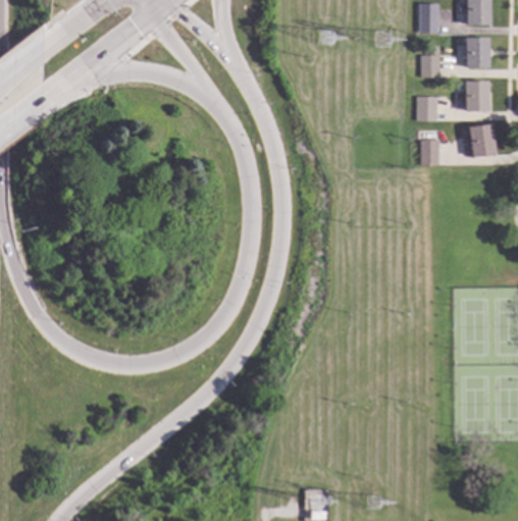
[(491,0),(491,25),(467,25),(467,0),(491,0)]
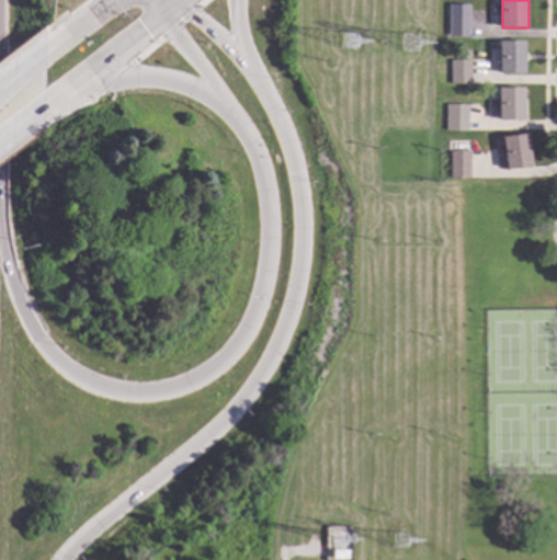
[(470,36),(472,3),(451,3),(451,35),(470,36)]
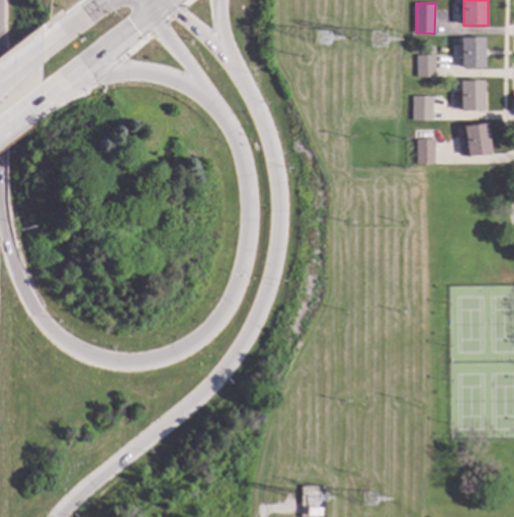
[(487,68),(462,68),(462,37),(487,37),(487,68)]
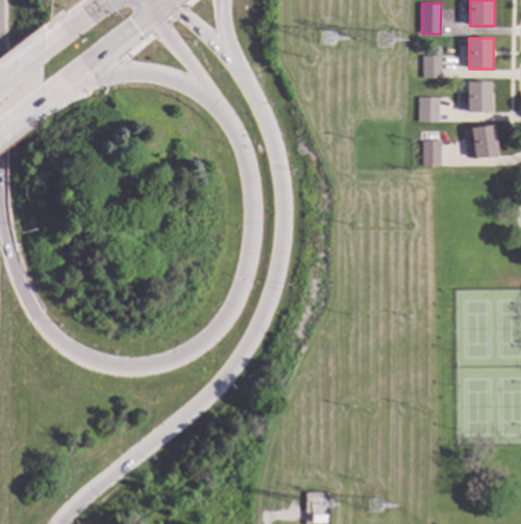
[(443,56),(443,79),(424,79),(425,55),(443,56)]
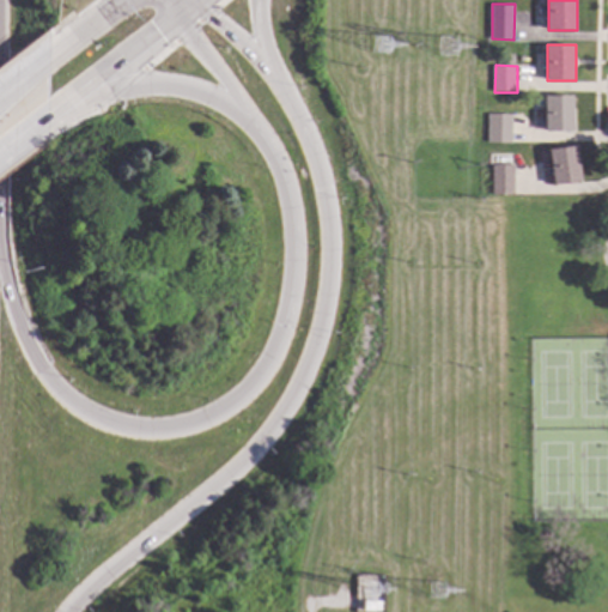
[(575,131),(547,131),(547,117),(537,117),(537,111),(547,111),(546,96),(575,95),(575,131)]
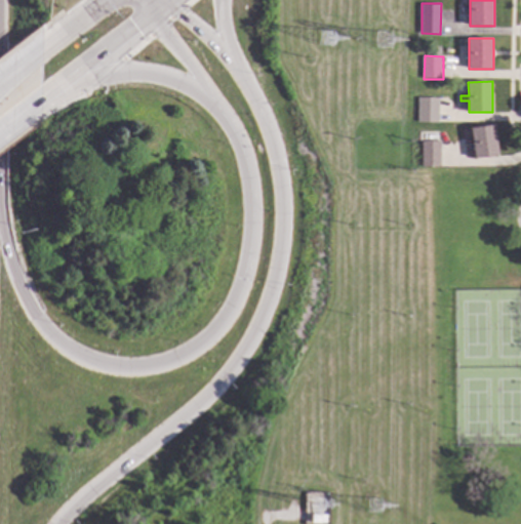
[(441,97),(440,123),(419,122),(421,97),(441,97)]
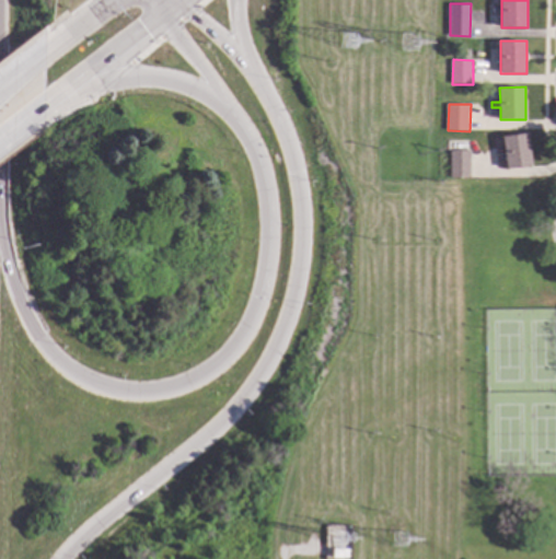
[(533,165),(508,169),(504,137),(529,134),(533,165)]
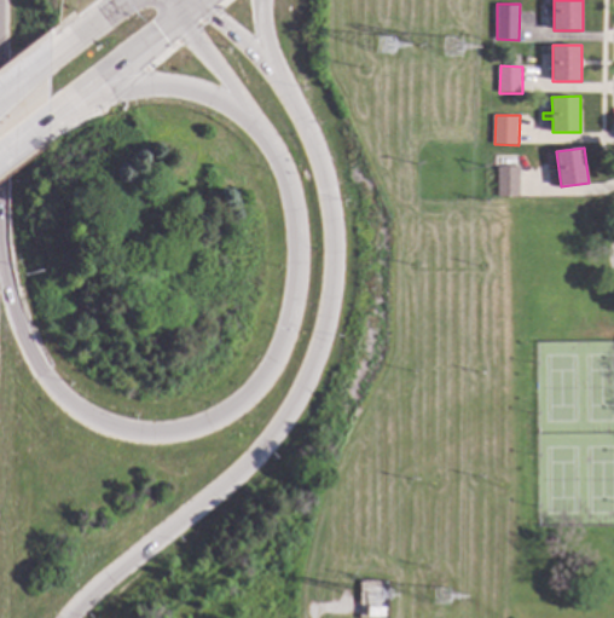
[(521,196),(499,196),(499,166),(522,166),(521,196)]
